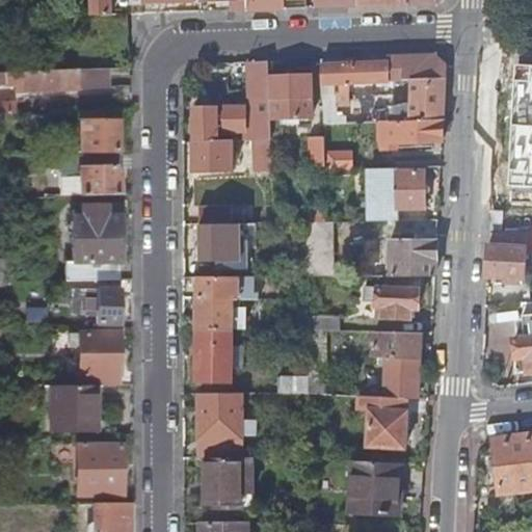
[(91,0),(92,17),(113,17),(111,0),(91,0)]
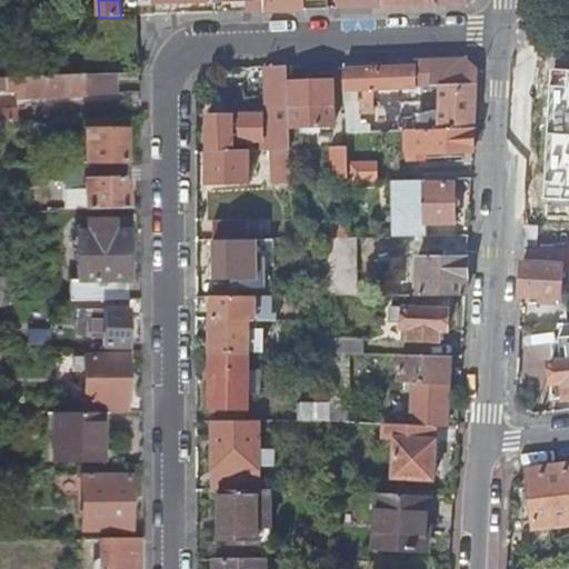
[(250,13),(266,12),(265,0),(216,0),(217,2),(249,2),(250,13)]
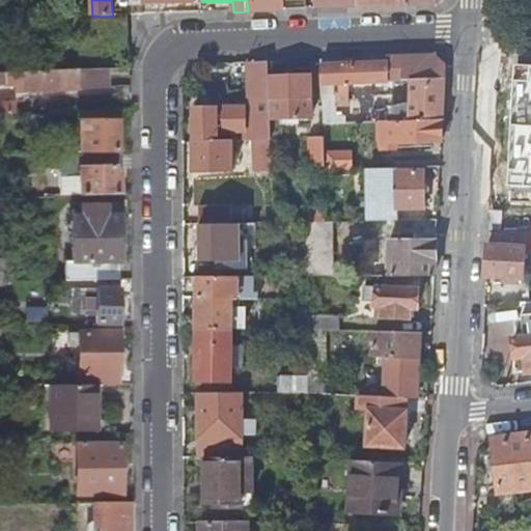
[(247,0),(248,11),(284,10),(283,0),(247,0)]
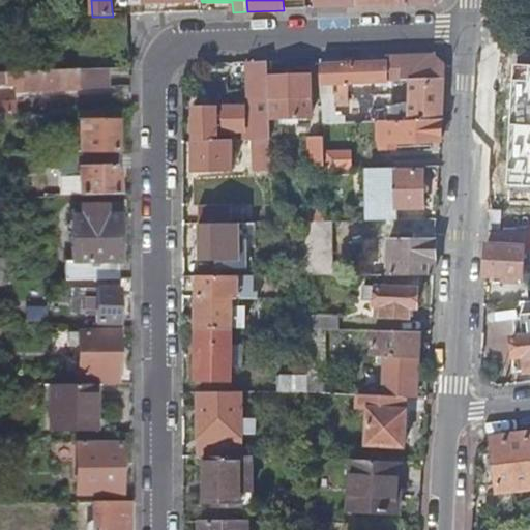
[(358,8),(357,0),(317,0),(318,9),(358,8)]
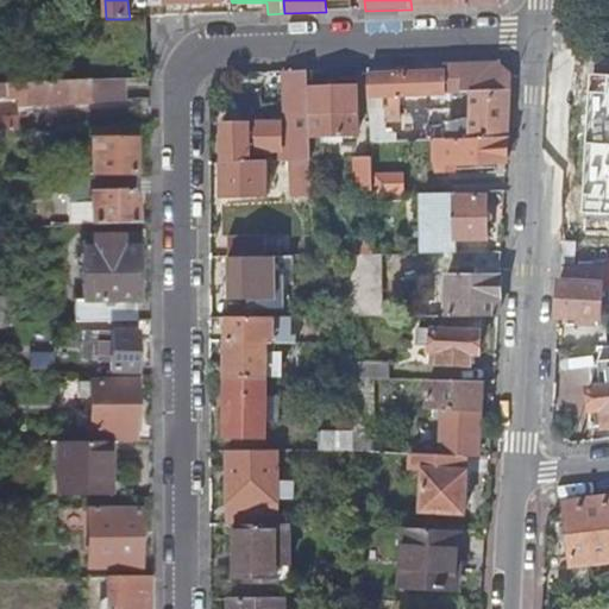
[(403,95),(449,94),(449,92),(475,90),(472,124),(429,127),(429,139),(435,139),(509,137),(513,75),(500,63),(446,66),(446,69),(385,71),(385,67),(370,68),(372,142),(400,140),(399,133),(388,135),(388,121),(403,121),(403,95)]
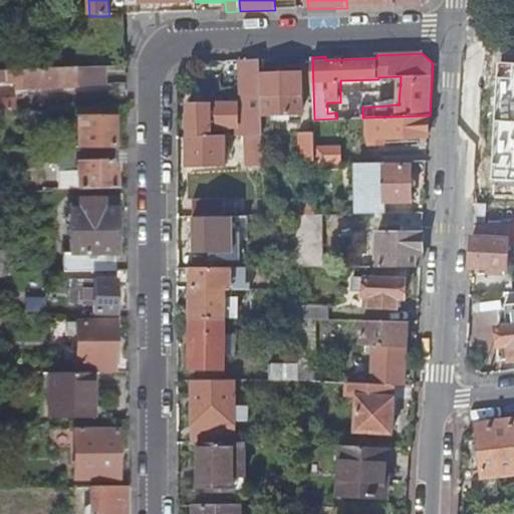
[(246,136),(264,136),(261,75),(261,58),(241,59),(243,126),(238,126),(238,137),(246,136)]
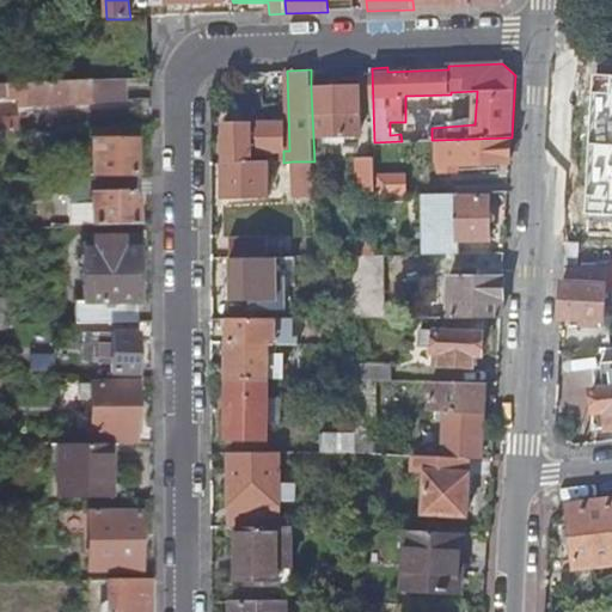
[(18,106),(129,102),(128,79),(0,85),(0,98),(18,97),(18,106)]
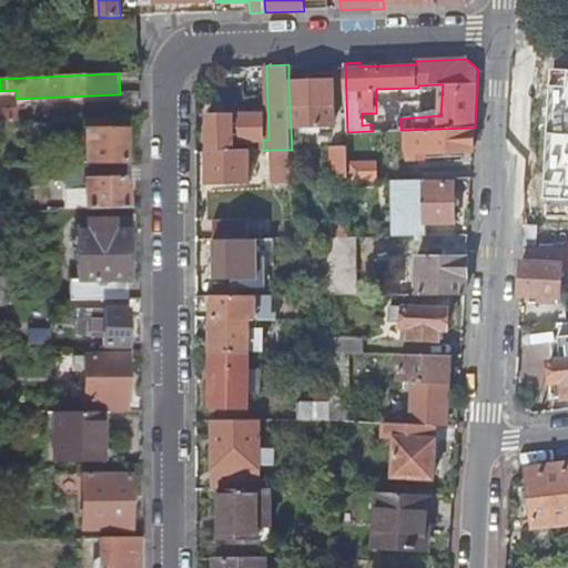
[(303,127),(335,125),(334,82),(288,83),(292,150),(304,149),(303,127)]
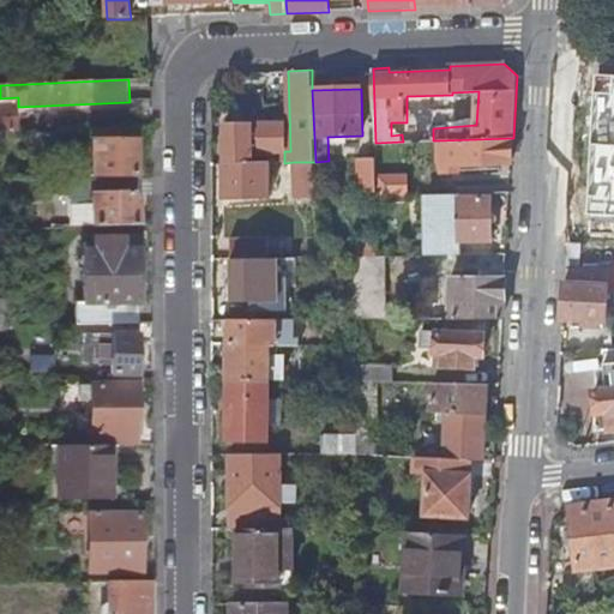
[(0,132),(24,132),(24,125),(18,125),(18,116),(0,116),(0,132)]
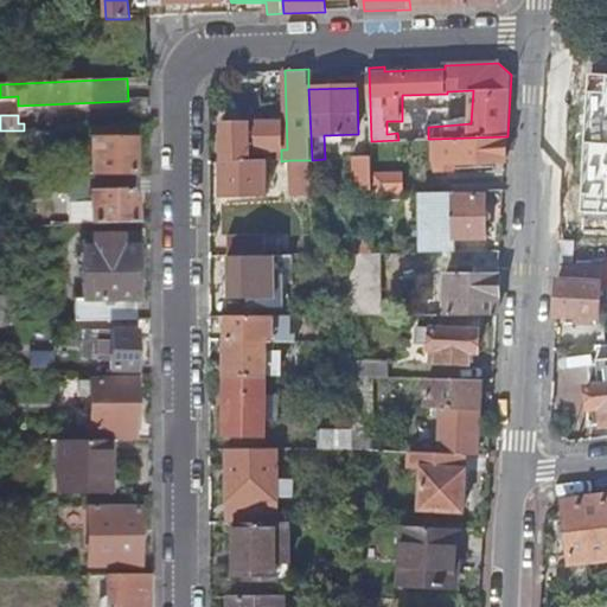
[(248,151),(281,149),(280,123),(257,125),(232,125),(222,125),(223,164),(249,163),(248,151)]
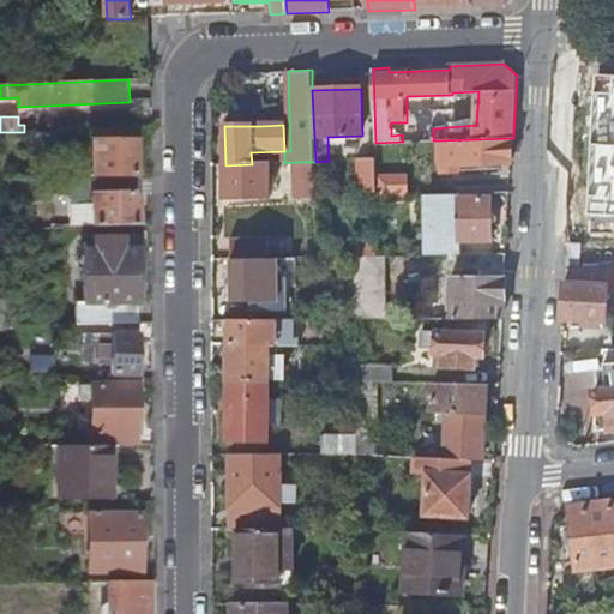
[(30,151),(61,150),(61,131),(30,132),(30,151)]
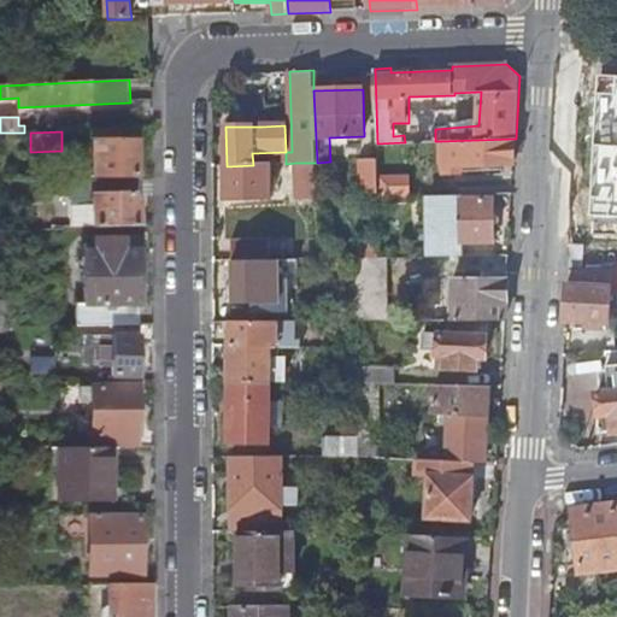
[(447,172),(515,169),(516,139),(441,141),(441,159),(447,172)]
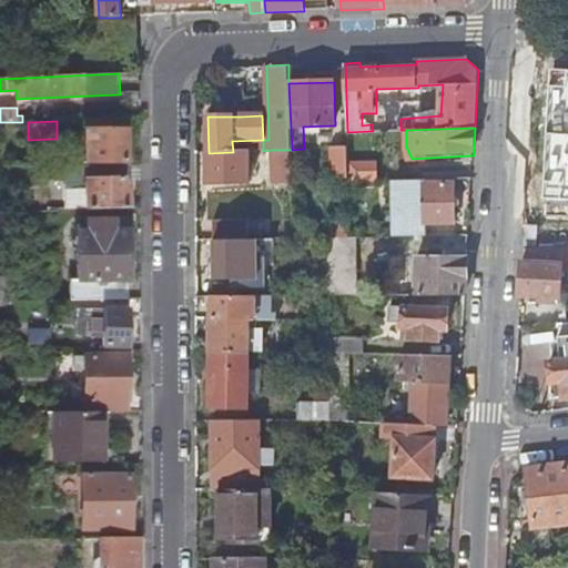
[(66,165),(82,165),(88,166),(88,164),(127,163),(127,131),(87,132),(88,158),(64,159),(66,165)]
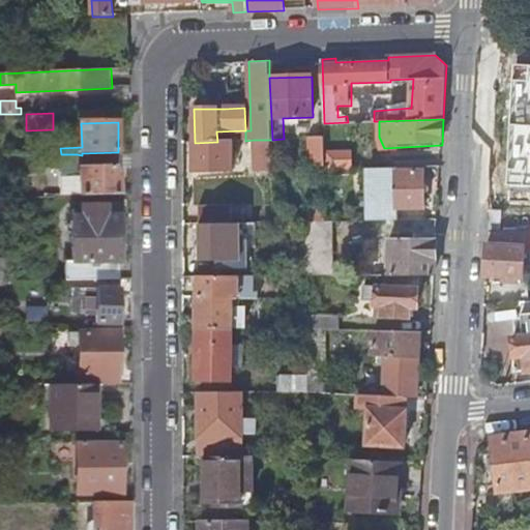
[(308,166),(325,166),(325,154),(324,136),(308,137),(308,166)]
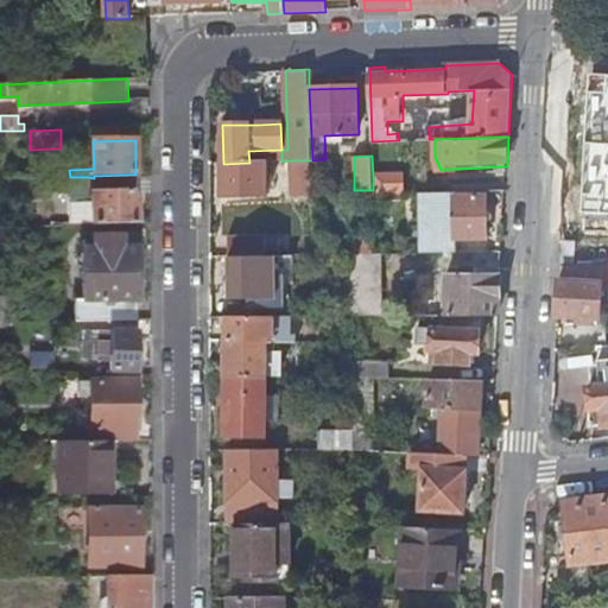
[(314,184),(312,160),(291,160),(293,198),(314,196),(314,184)]
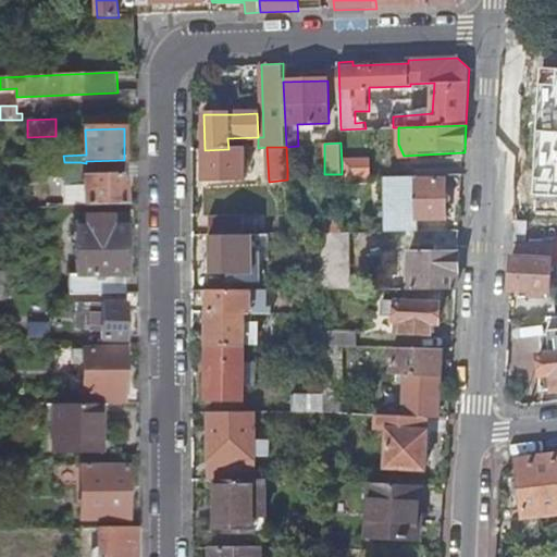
[(229,149),(205,150),(206,183),(245,181),(244,148),(229,149)]
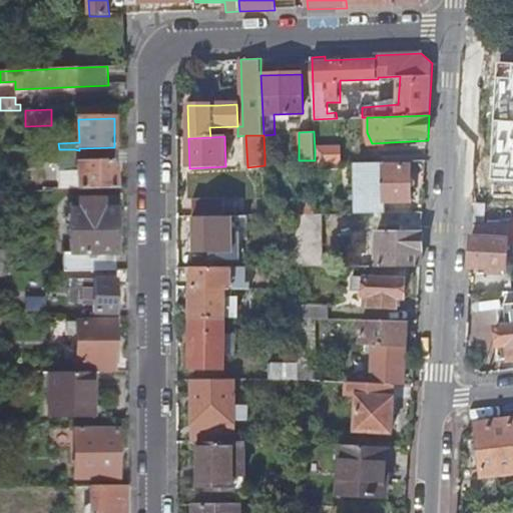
[(128,148),(115,149),(115,162),(128,162),(128,148)]
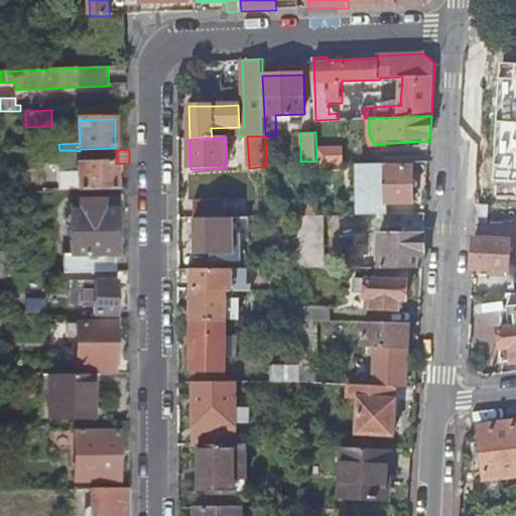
[(316,165),(342,164),(342,149),(316,150),(316,161),(316,165)]
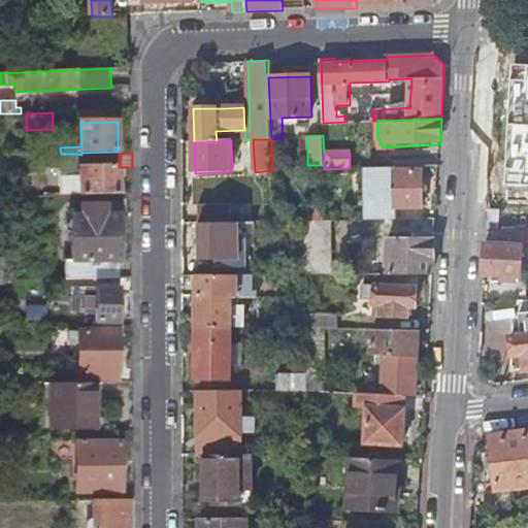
[(61,154),(62,196),(83,196),(120,194),(119,174),(116,174),(114,167),(119,167),(119,154),(81,155),(76,154),(61,154)]
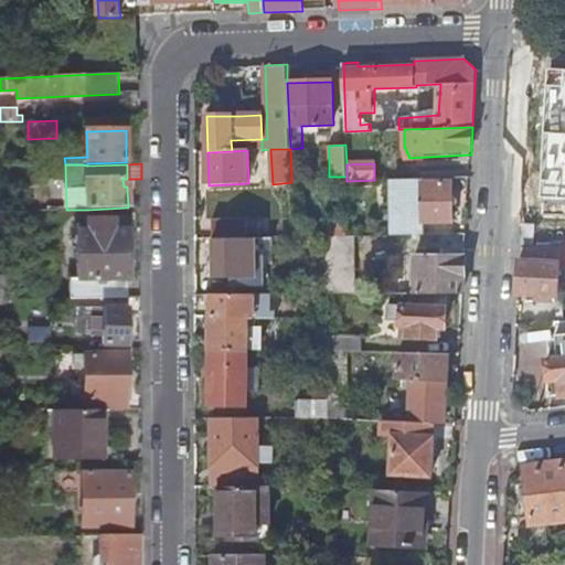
[(394,234),(425,233),(425,221),(454,221),(452,181),(424,182),(424,178),(392,179),(394,234)]
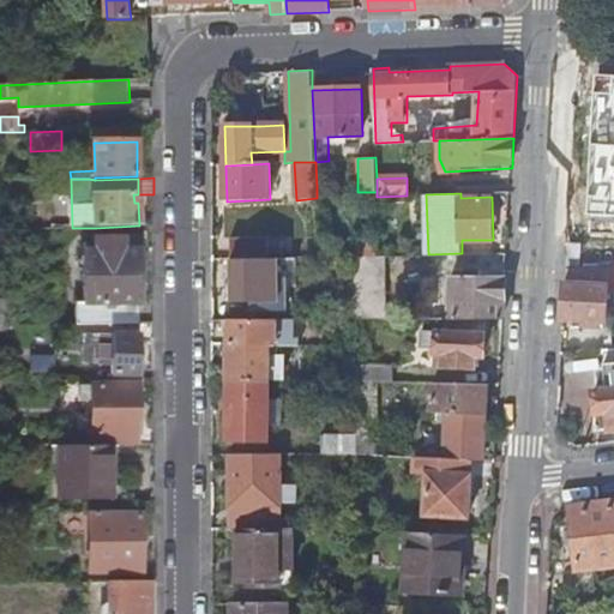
[(265,239),(232,239),(232,260),(257,259),(266,259),(265,239)]
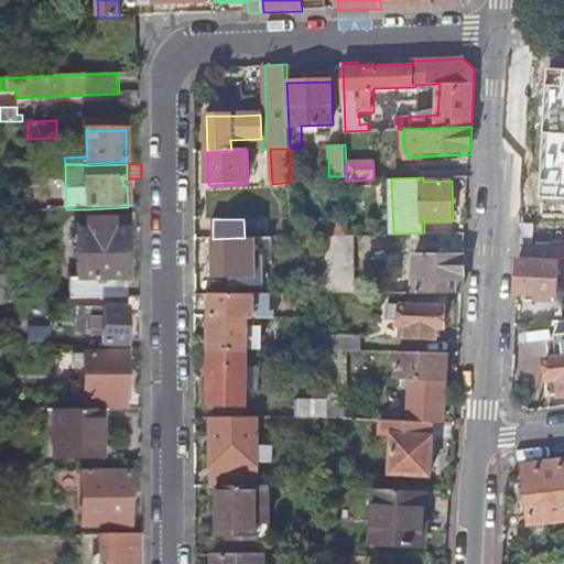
[(69,300),(127,300),(127,231),(114,231),(114,220),(86,220),(86,227),(77,227),(77,279),(69,279),(69,300)]
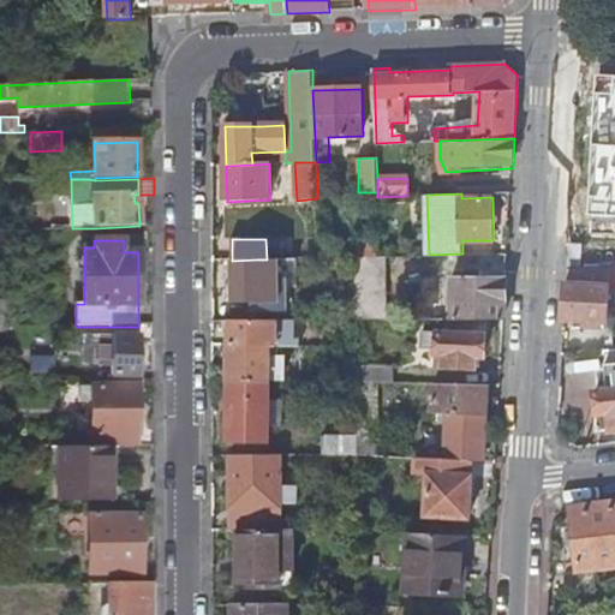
[(318,258),(330,257),(330,240),(318,242),(318,258)]
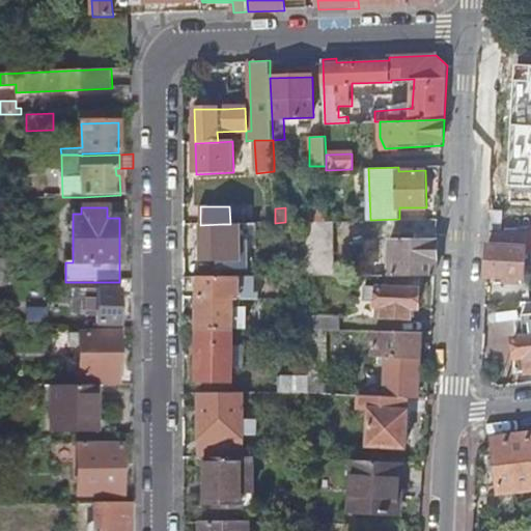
[(500,210),(491,208),(490,227),(500,227),(500,210)]
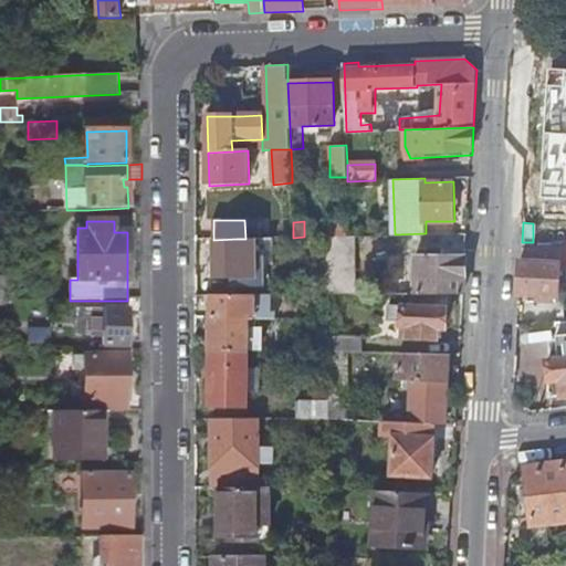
[(328,295),(356,295),(355,237),(348,237),(326,237),(328,294),(328,295)]
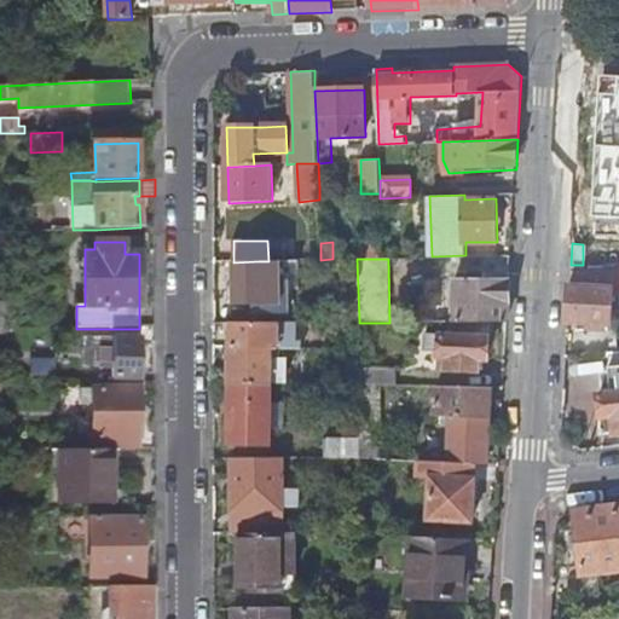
[(233,313),(259,313),(259,261),(233,262),(233,313)]
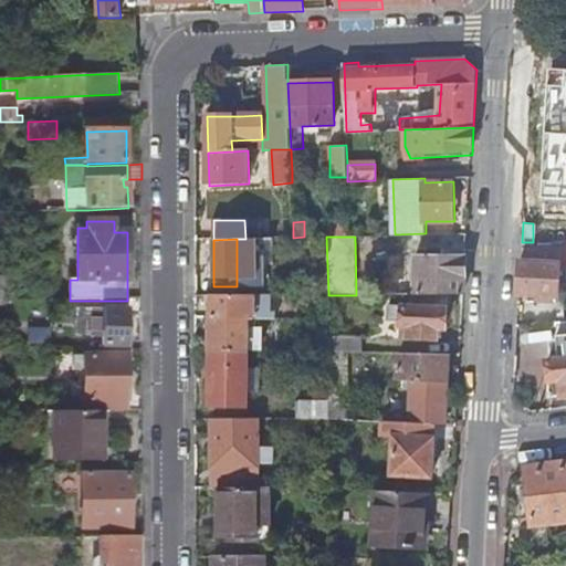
[(565,242),(522,247),(519,294),(557,296),(559,263),(565,262),(565,242)]
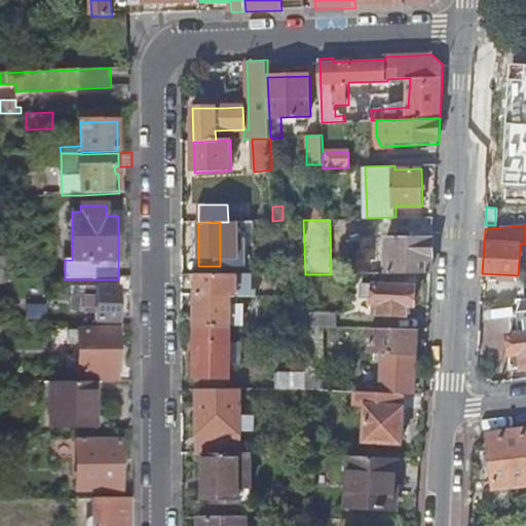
[(385,272),(417,272),(431,272),(434,237),(413,238),(400,238),(385,238),(385,272)]
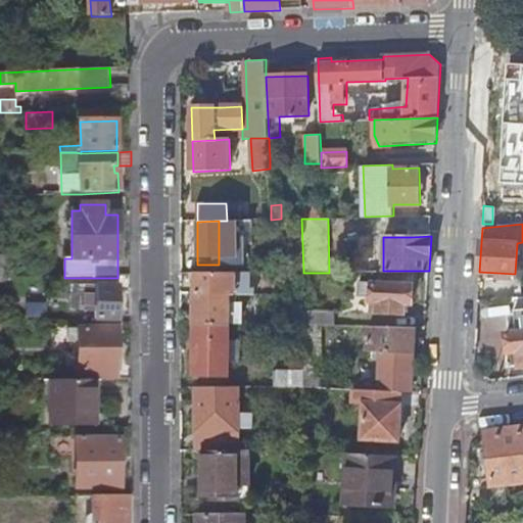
[(290,268),(291,248),(259,248),(260,269),(290,268)]
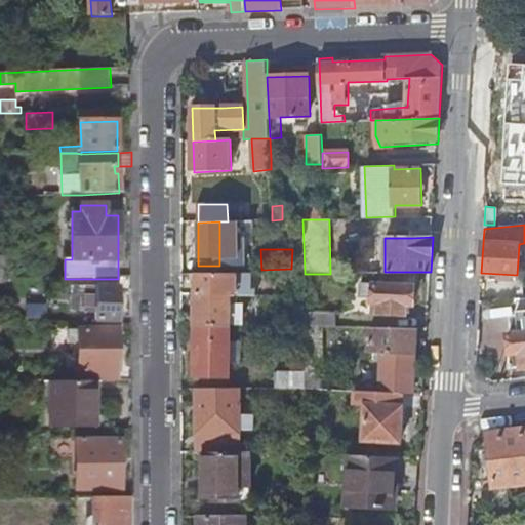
[(373,313),(406,313),(406,306),(413,306),(413,285),(415,285),(416,272),(385,272),(386,282),(374,283),(373,313)]
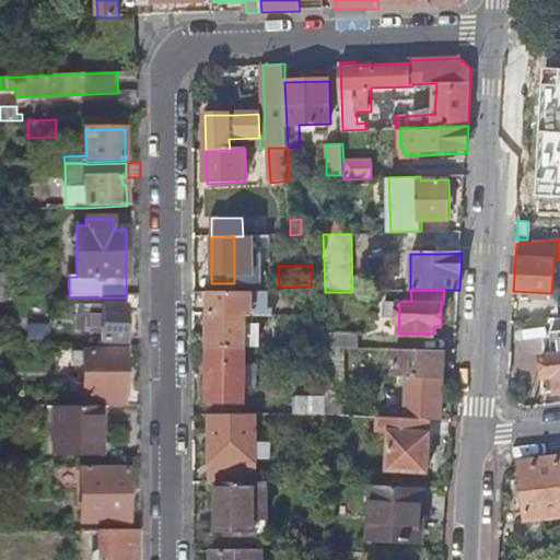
[(209,347),(246,348),(246,316),(261,316),(263,292),(210,293),(209,347)]
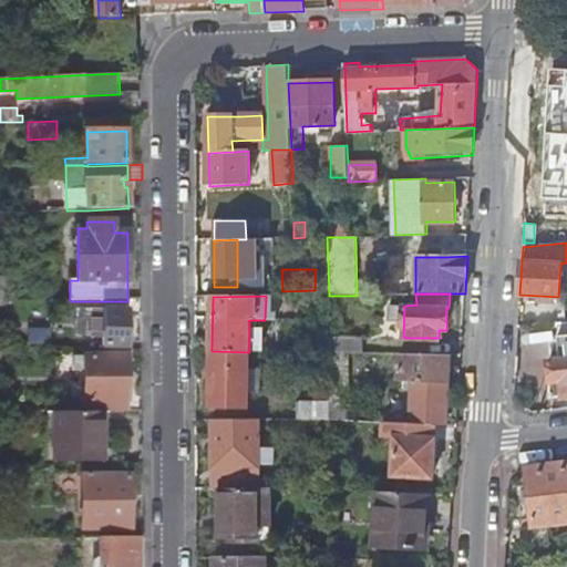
[(94,337),(94,309),(79,309),(79,337),(94,337)]
